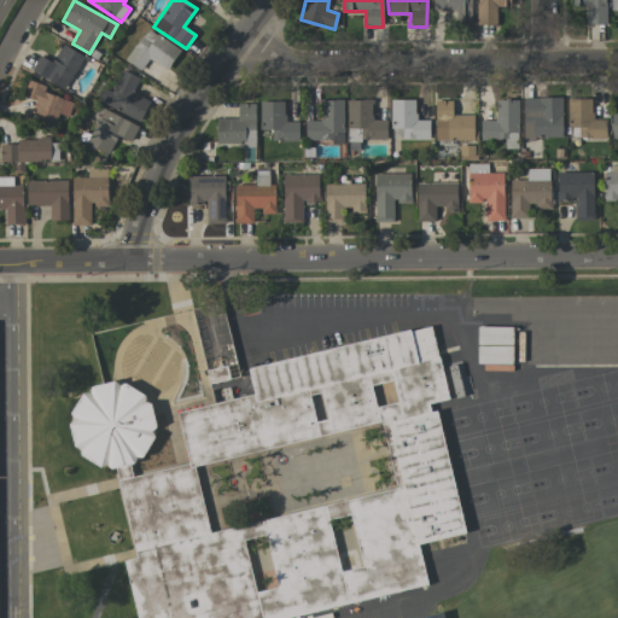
[(432,0),(433,10),(455,10),(455,23),(471,23),(471,0),(432,0)]
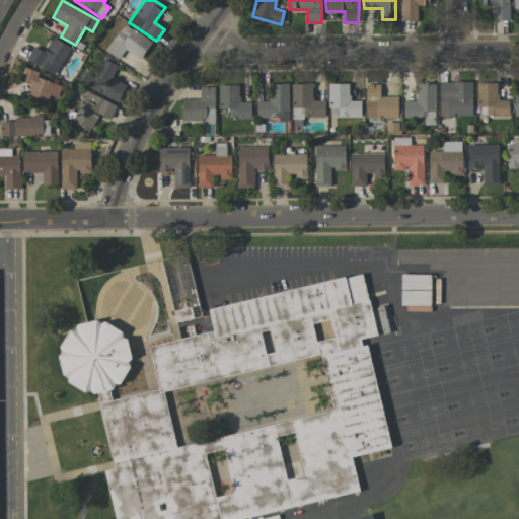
[(429,6),(428,0),(400,0),(401,21),(417,21),(417,6),(429,6)]
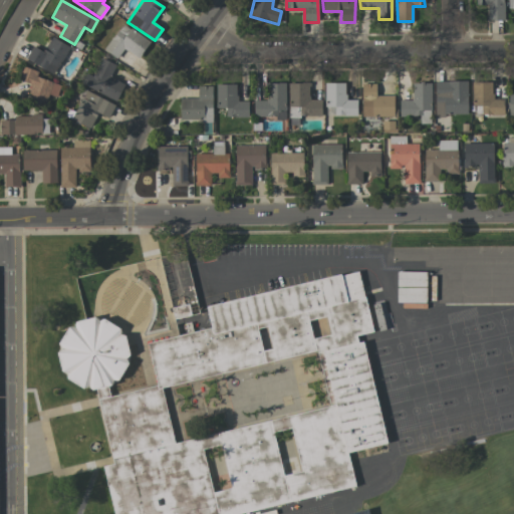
[(503,0),(476,0),(477,5),(487,5),(487,20),(504,20),(503,0)]
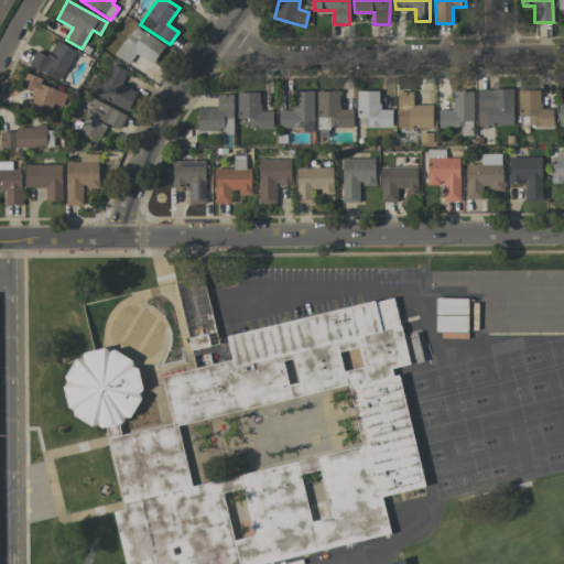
[(153,64),(164,45),(133,26),(115,56),(129,64),(136,54),(153,64)]
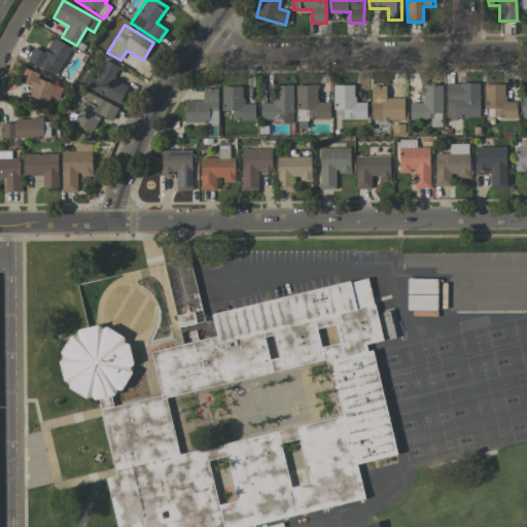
[(43,54),(34,47),(27,60),(56,77),(72,48),(53,37),(43,54)]
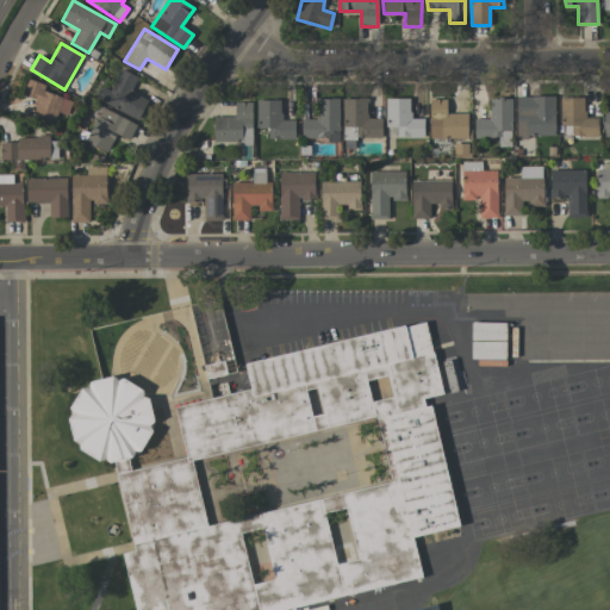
[(138,120),(148,99),(131,92),(137,78),(119,68),(109,91),(103,87),(97,100),(138,120)]
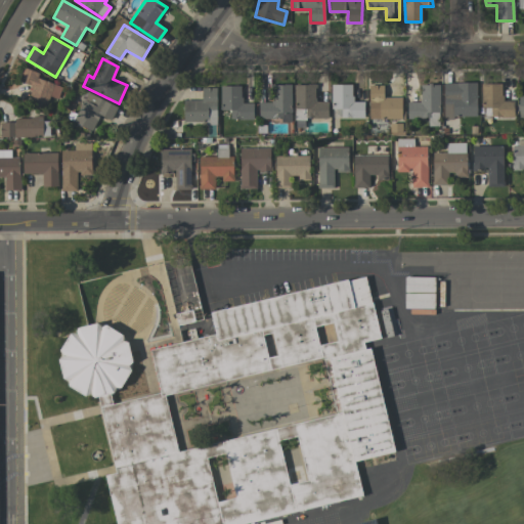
[(61,86),(37,79),(39,73),(23,68),(18,82),(32,85),(27,102),(46,107),(49,97),(57,99),(61,86)]
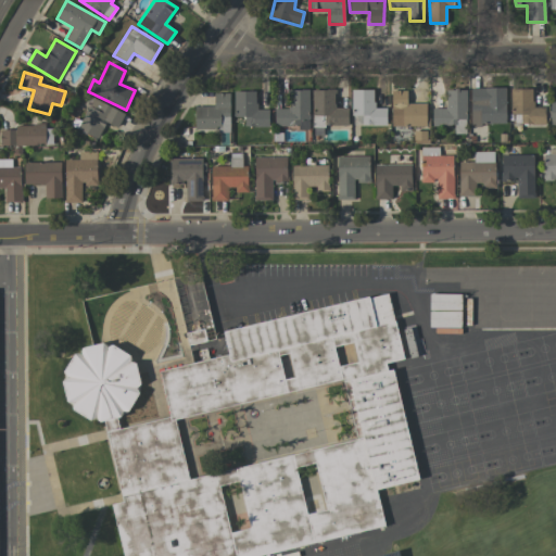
[(505,87),(470,88),(471,125),(506,125),(505,87)]
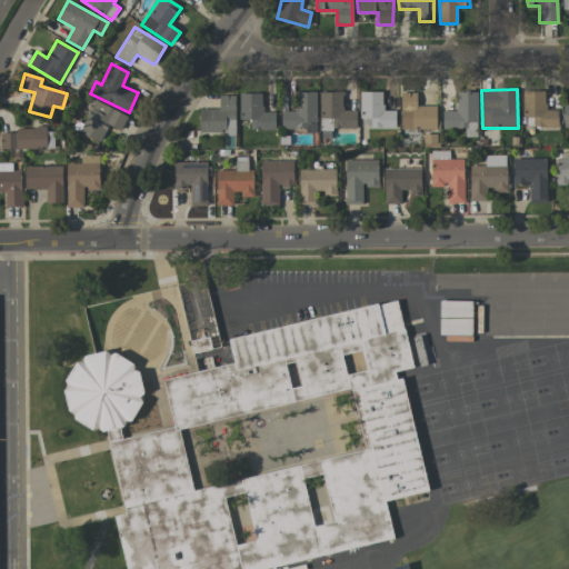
[(316,91),(297,92),(298,111),(281,111),(281,130),(316,129),(316,91)]
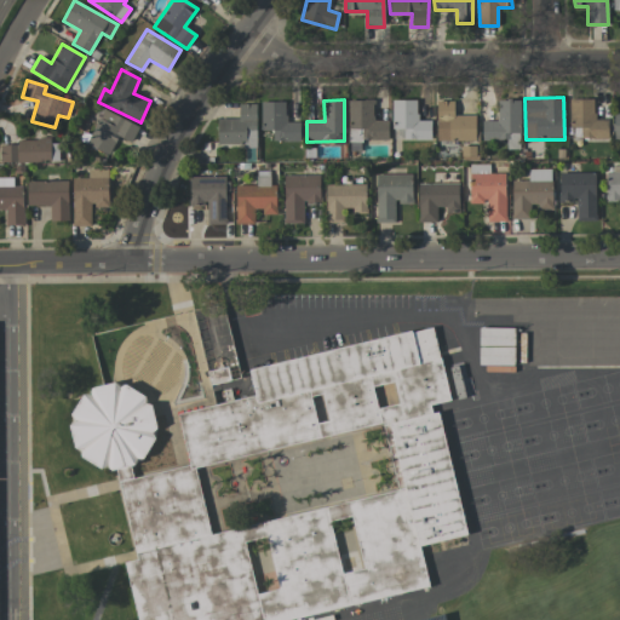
[(348,101),(349,141),(388,139),(388,120),(373,121),(373,99),(348,101)]
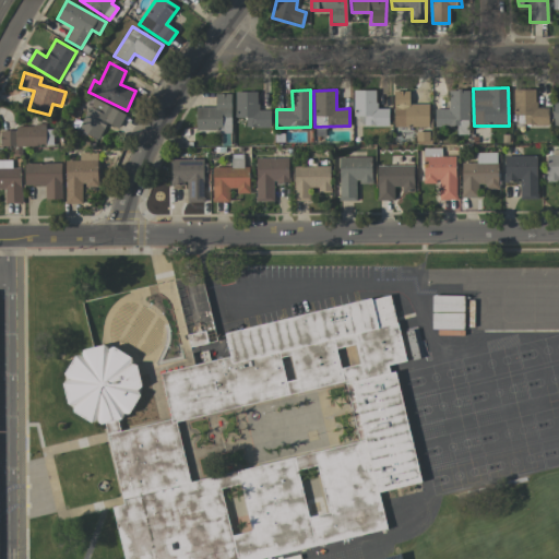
[(376,90),(354,90),(354,126),(388,126),(388,108),(376,108),(376,90)]
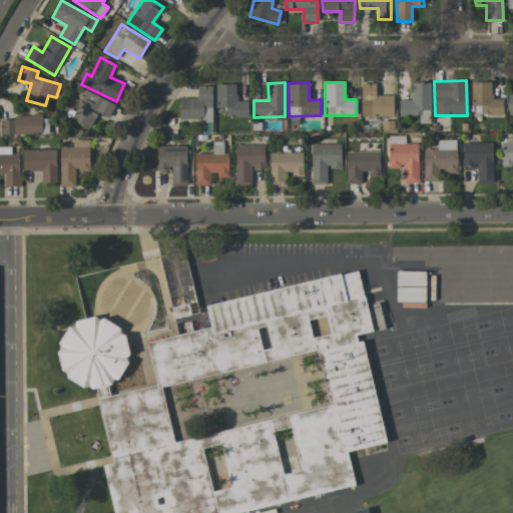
[(430,123),(431,83),(412,82),(412,100),(399,99),(399,116),(419,116),(419,123),(430,123)]
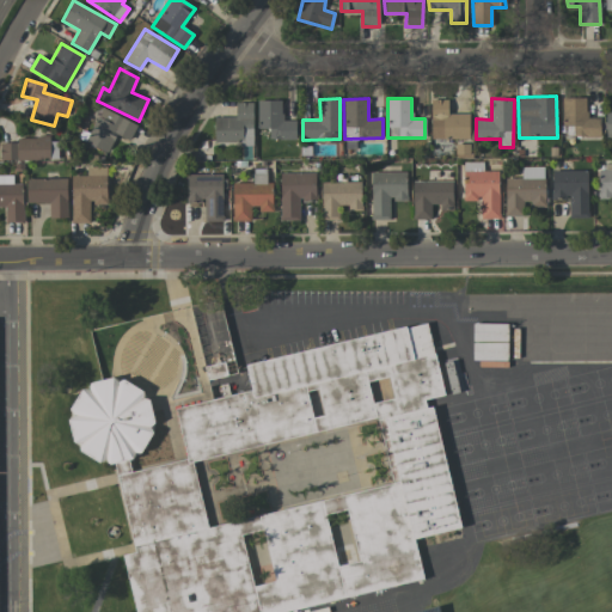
[(586,98),(562,98),(563,127),(573,127),(573,138),(600,136),(600,117),(586,118),(586,98)]
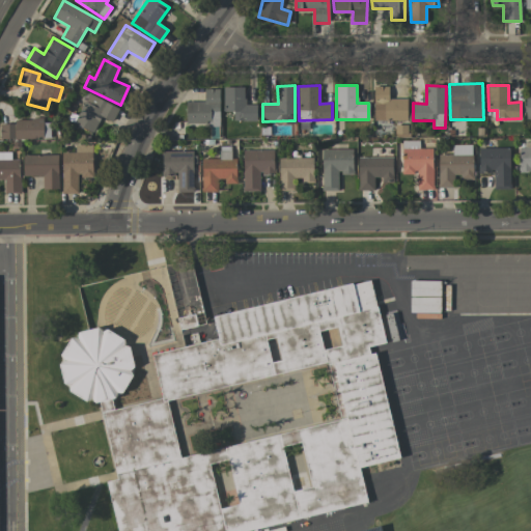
[(256,121),(256,105),(245,105),(245,87),(223,87),(224,112),(233,112),(233,121),(256,121)]
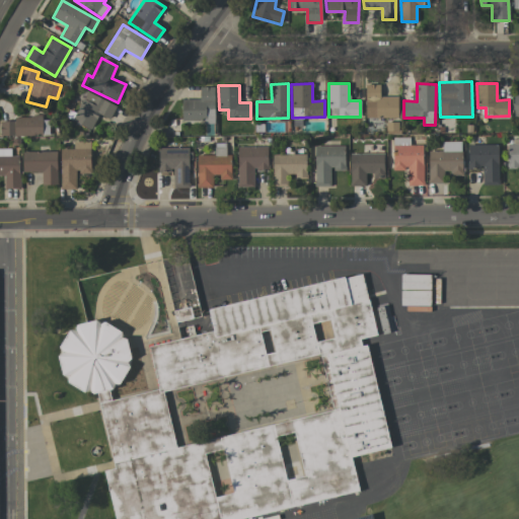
[(365,119),(397,118),(397,96),(379,96),(379,85),(365,85),(365,119)]
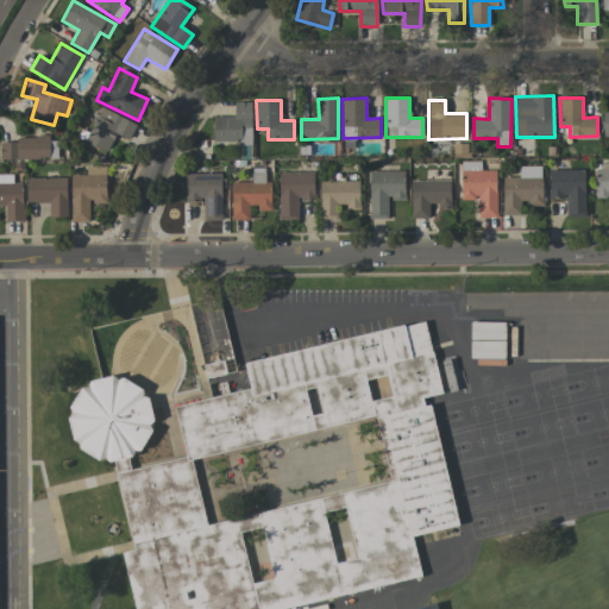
[(214,117),(214,144),(252,144),(252,102),(234,102),(234,117),(214,117)]
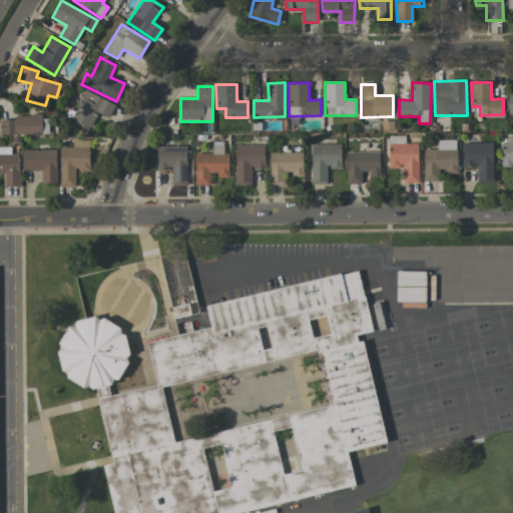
[(109,118),(114,103),(83,91),(72,120),(91,127),(96,113),(109,118)]
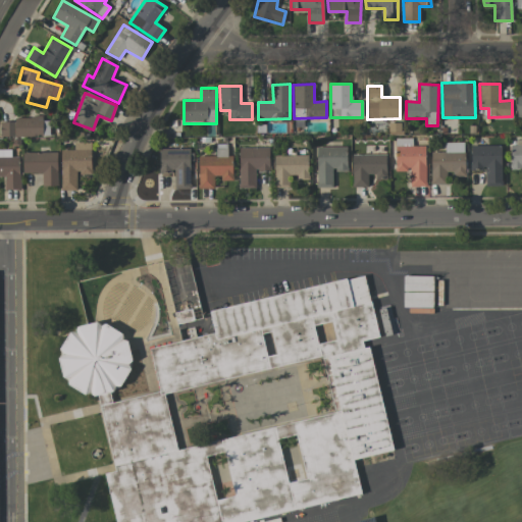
[(0,121),(0,137),(49,137),(49,117),(14,118),(14,121),(0,121)]
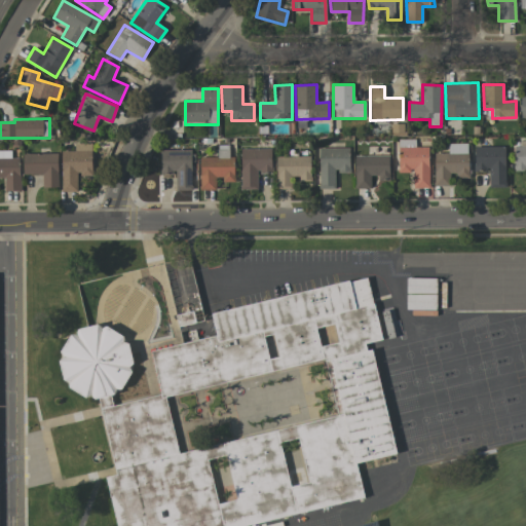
[(91,143),(74,144),(74,151),(61,151),(61,191),(77,191),(77,176),(91,176),(91,143)]
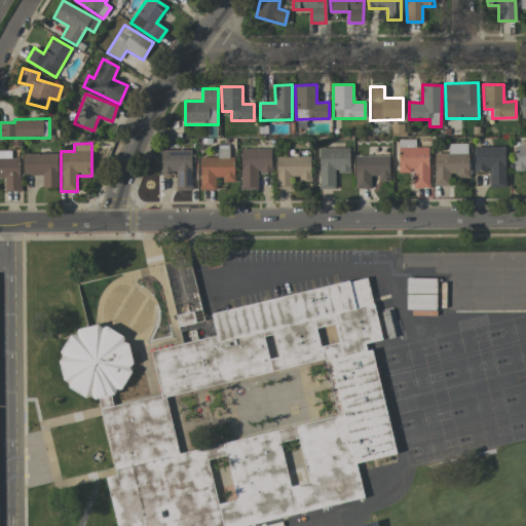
[(525,146),(514,147),(514,171),(525,170),(525,146)]
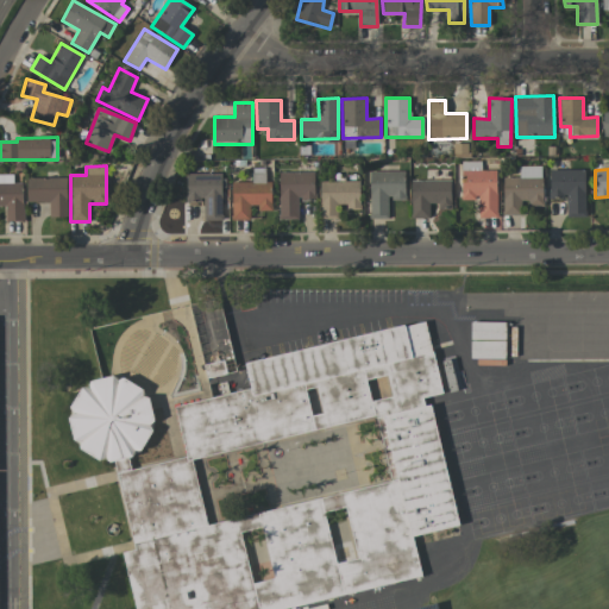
[(231,182),(232,220),(252,220),(252,212),(271,211),(270,181),(265,182),(264,170),(251,170),(251,182),(231,182)]
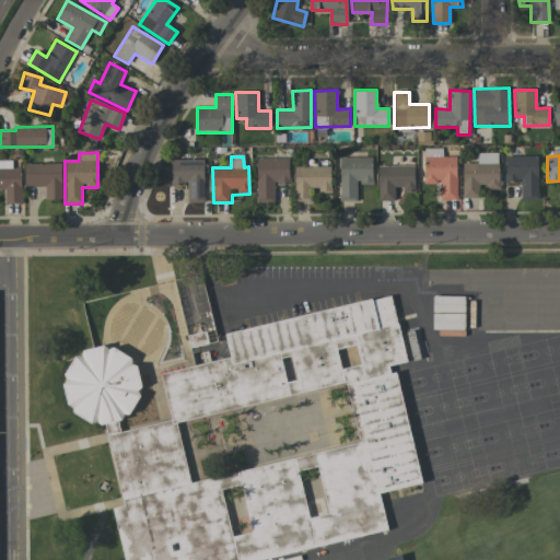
[(457,200),(456,156),(423,158),(423,184),(440,183),(440,200),(457,200)]
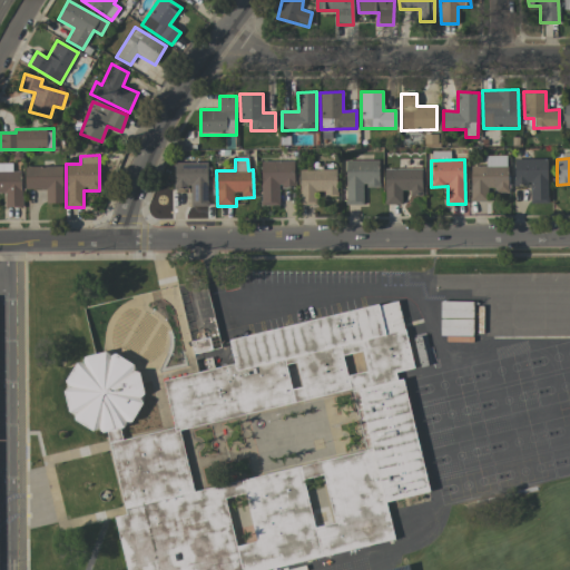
[(530,204),(548,204),(547,159),(513,159),(513,185),(530,185),(530,204)]
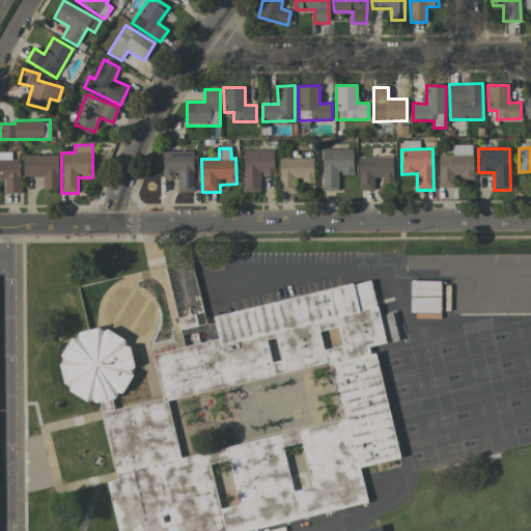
[(323,191),(338,191),(338,174),(353,174),(353,149),(322,149),(323,191)]
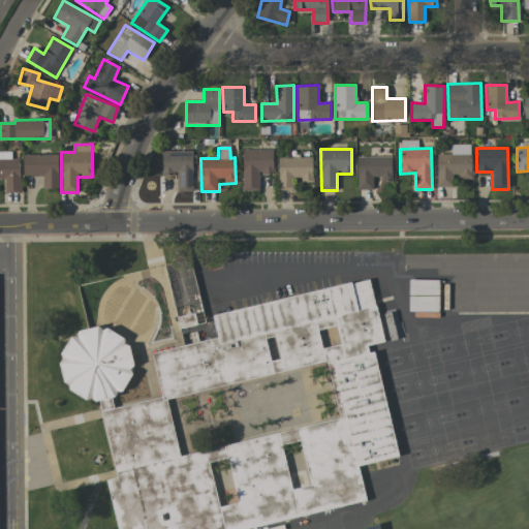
[(161,151),(162,174),(177,174),(177,187),(192,187),(191,150),(161,151)]
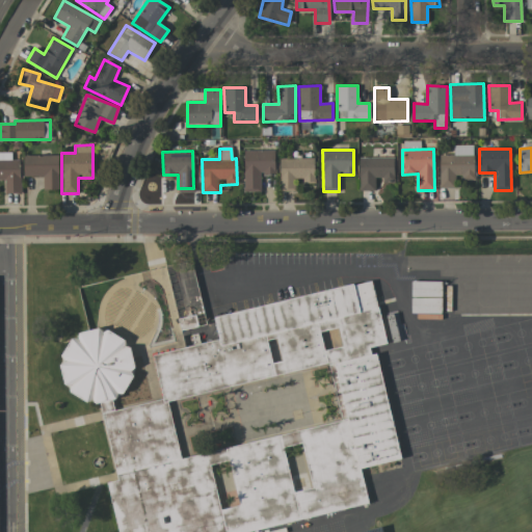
[(274,151),(243,151),(244,192),(260,191),(260,175),(274,175),(274,151)]
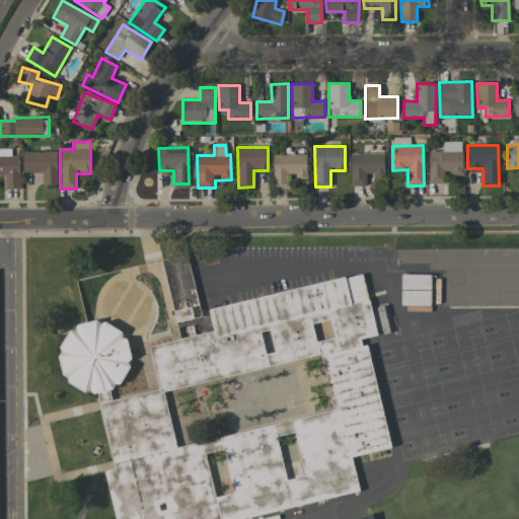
[(4,189),(20,189),(19,156),(11,156),(10,149),(0,148),(0,174),(4,175),(4,189)]
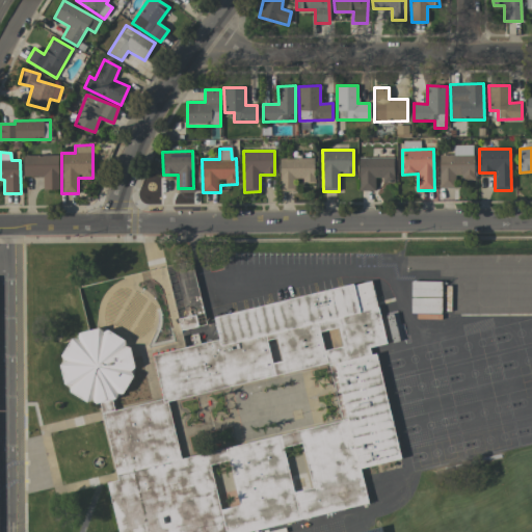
[(58,189),(58,155),(23,156),(23,178),(43,177),(43,189),(58,189)]
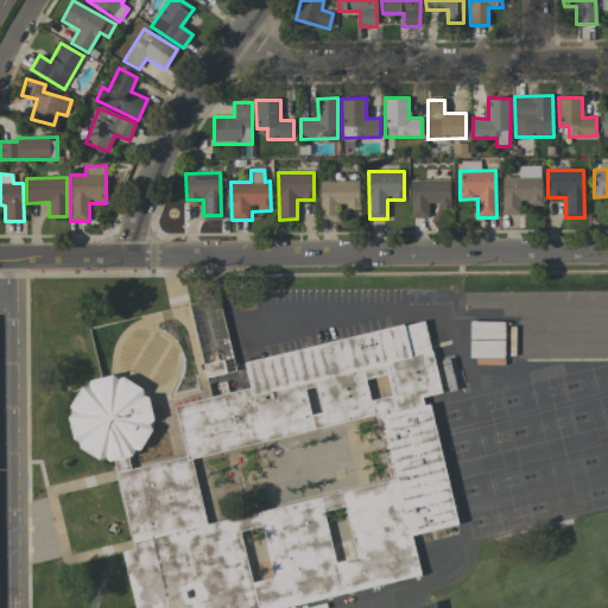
[(501,178),(502,215),(520,214),(520,204),(542,203),(542,177),(501,178)]
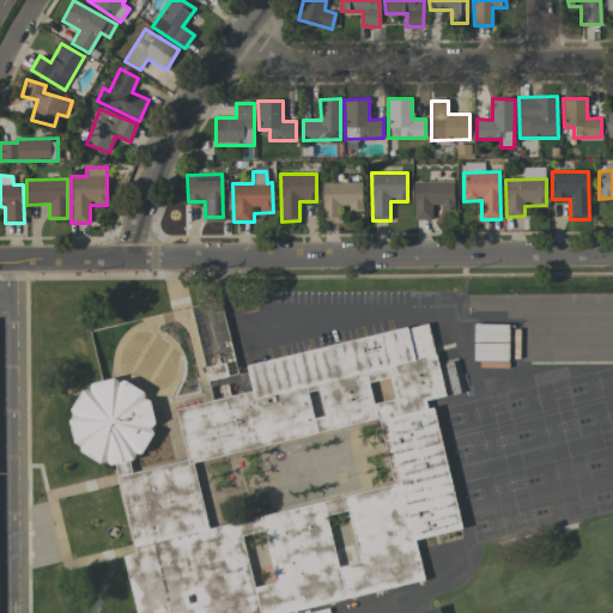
[(321,183),(322,219),(340,218),(340,210),(362,208),(362,181),(321,183)]
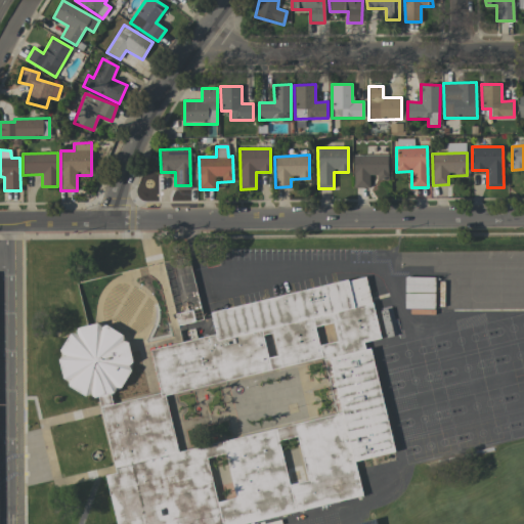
[(388,155),(353,156),(354,188),(369,188),(368,178),(388,178),(388,155)]
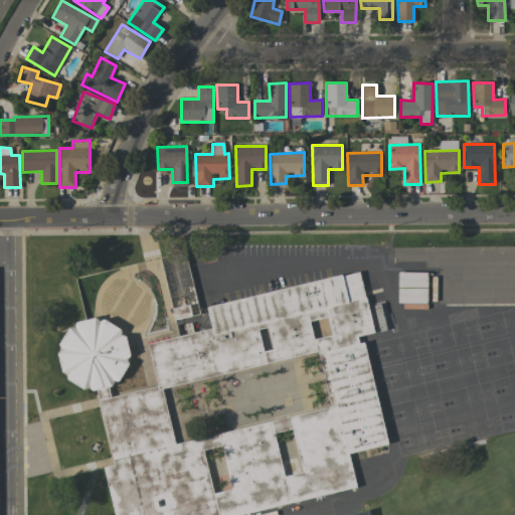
[(114,514),(242,514),(357,492),(349,454),(386,446),(366,344),(350,338),(373,333),(361,273),(206,305),(211,330),(148,342),(157,387),(110,396),(109,391),(113,382),(120,380),(129,359),(123,329),(98,319),(68,325),(58,349),(64,380),(87,389),(88,388),(98,392),(113,466),(105,467),(114,514)]
